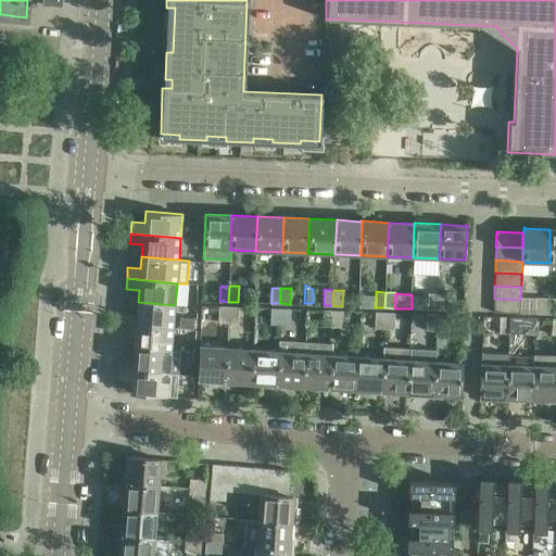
[(427,310),(437,310),(438,293),(428,293),(428,294),(427,310)]
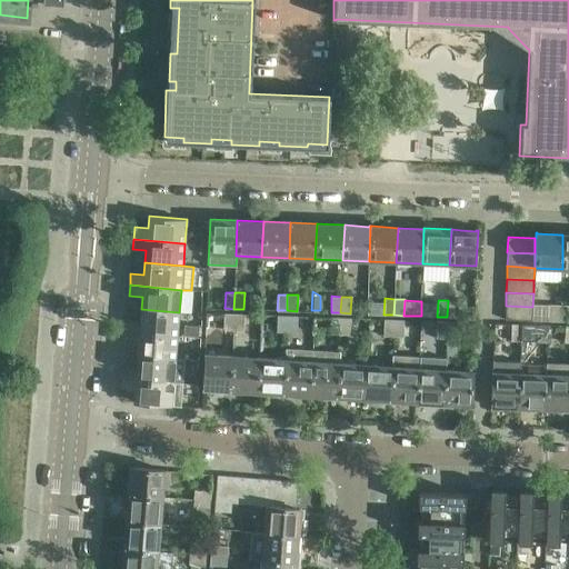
[(448,300),(447,317),(457,317),(458,301),(448,300)]
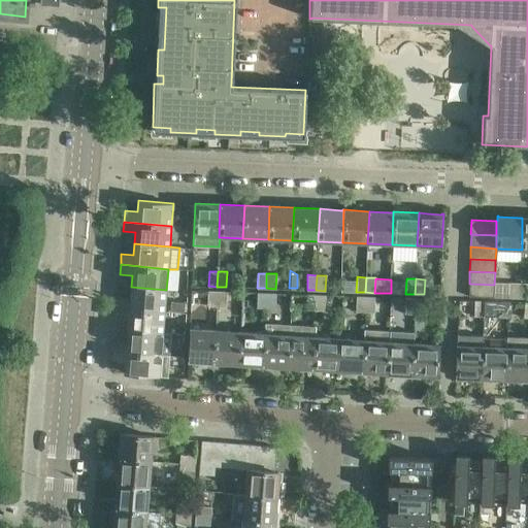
[(405,294),(406,279),(391,279),(391,293),(405,294)]
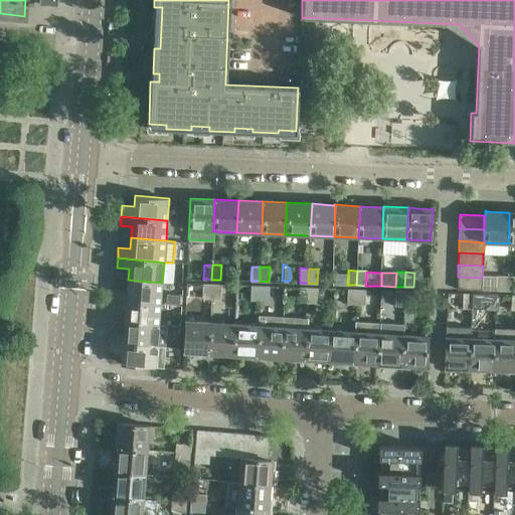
[(497,276),(497,291),(505,291),(506,276),(497,276)]
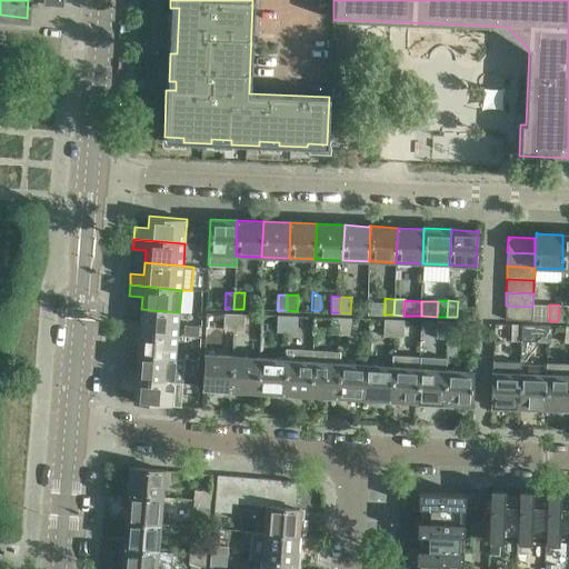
[(559,305),(558,321),(568,321),(568,305),(559,305)]
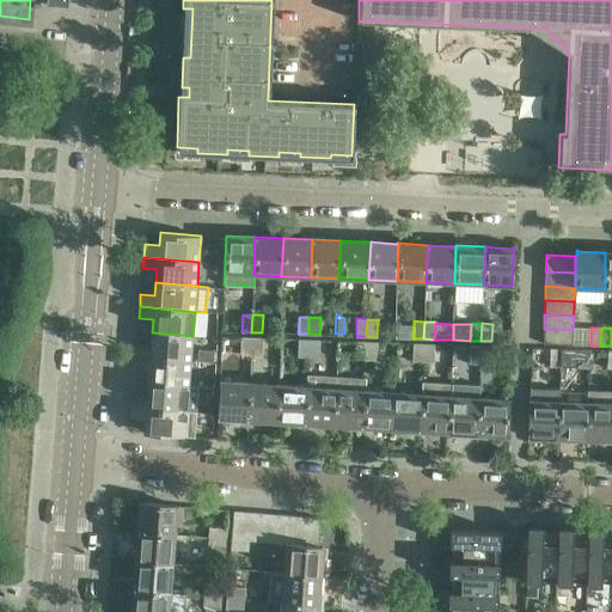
[(573,330),(544,329),(543,343),(571,344),(573,344),(573,330)]
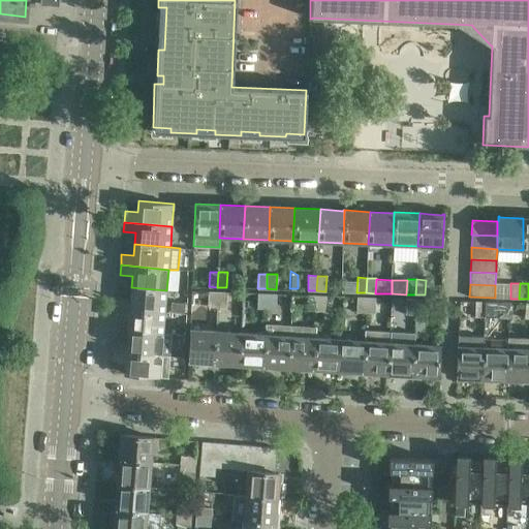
[(117,308),(129,309),(165,312),(166,290),(131,287),(130,299),(118,298),(117,308)]
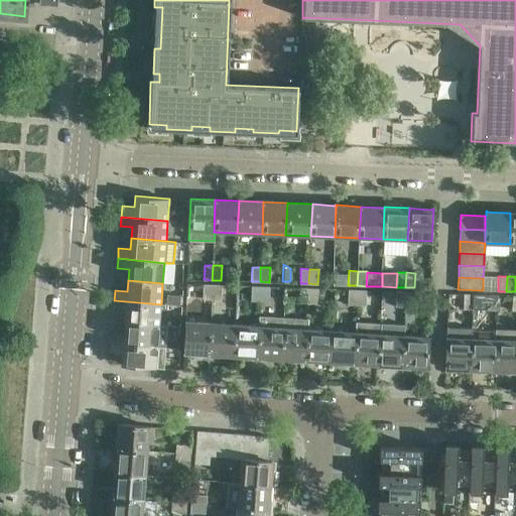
[(203,299),(211,299),(212,284),(204,284),(203,299)]
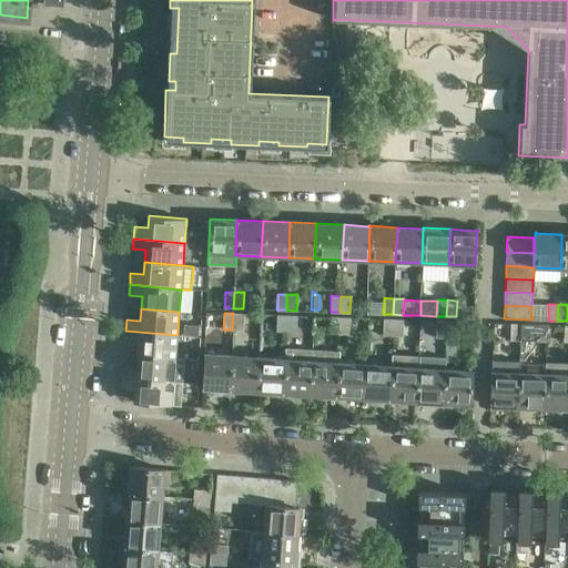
[(233,313),(232,330),(243,331),(244,314),(233,313)]
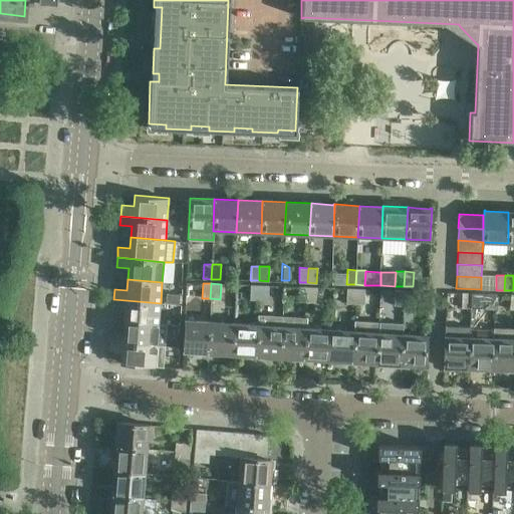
[(258,300),(259,285),(250,285),(249,300),(258,300)]
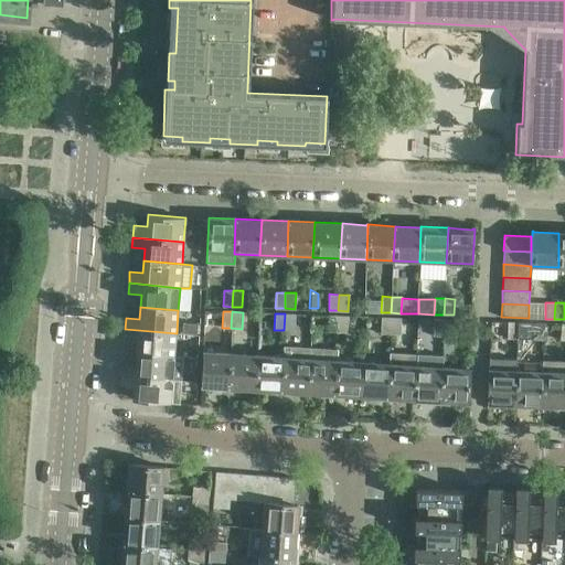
[(285,313),(284,330),(294,330),(295,315),(285,313)]
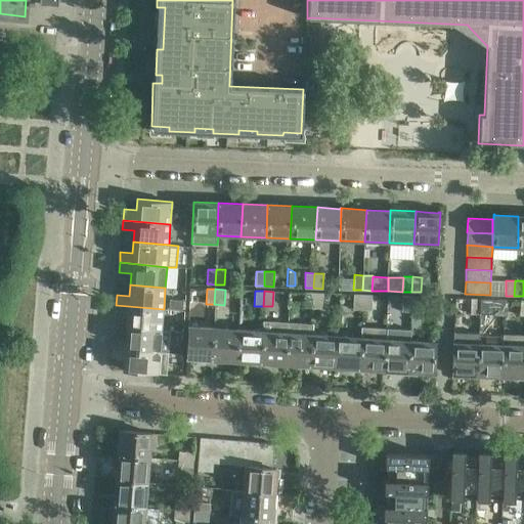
[(304,308),(312,308),(313,293),(305,293),(304,308)]
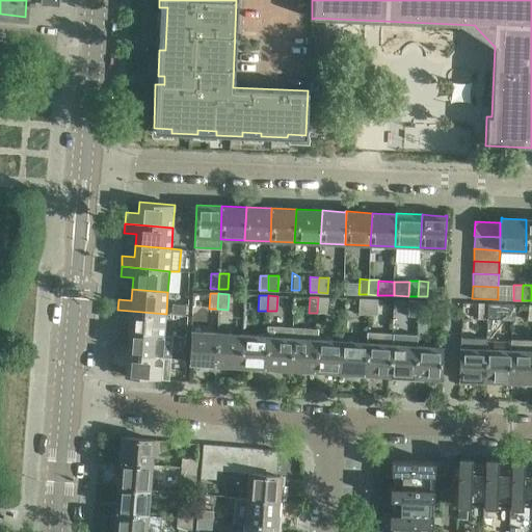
[(318,297),(317,313),(327,313),(327,297),(318,297)]
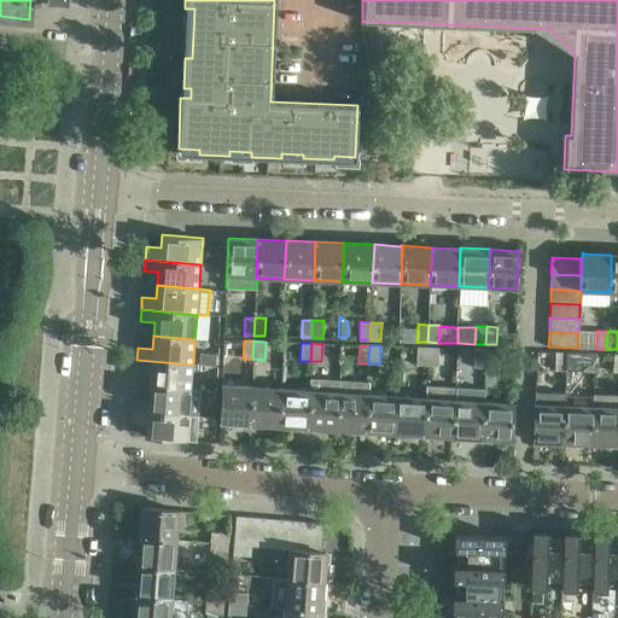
[(426,366),(427,348),(417,347),(417,365),(426,366)]
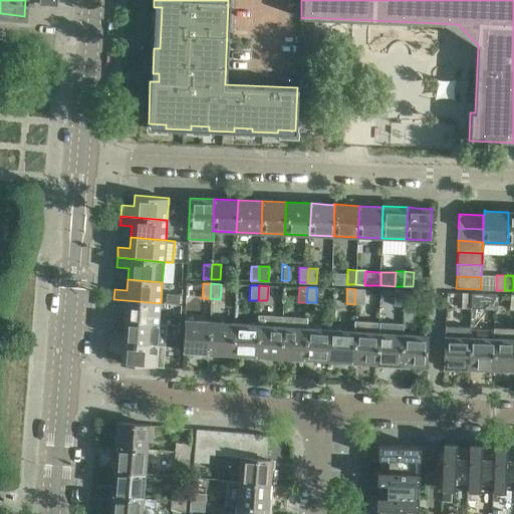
[(365,289),(355,289),(354,304),(364,304),(365,289)]
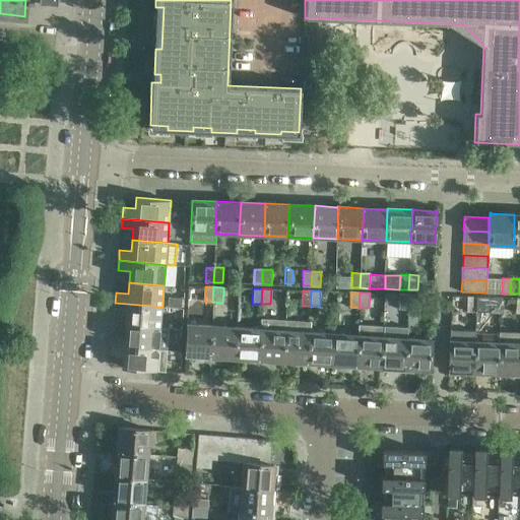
[(399,309),(407,309),(408,295),(399,295),(399,309)]
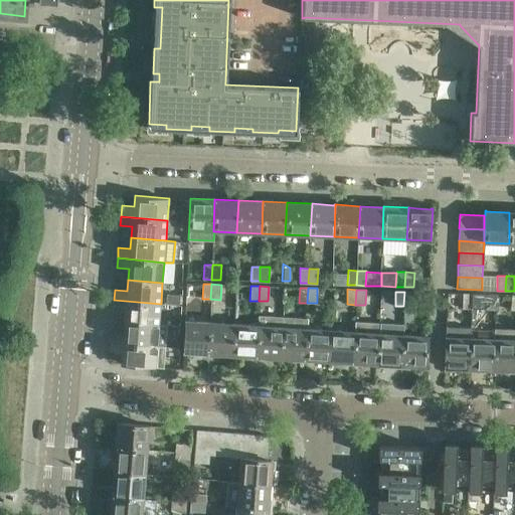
[(404,292),(403,306),(413,306),(413,292),(404,292)]
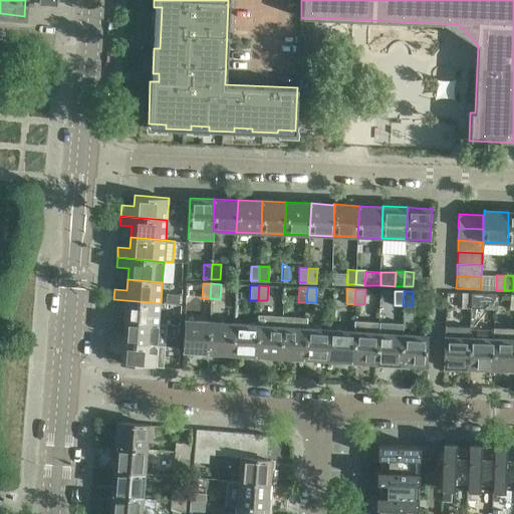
[(166,293),(165,303),(179,305),(179,295),(166,293)]
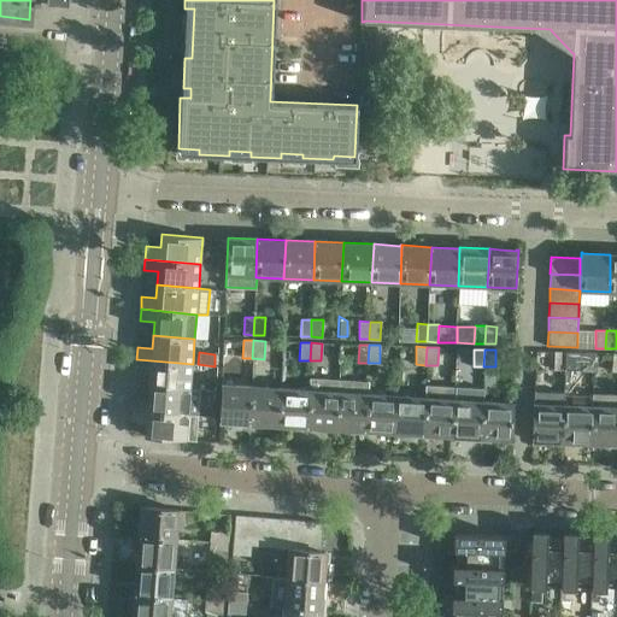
[(563,352),(563,370),(575,370),(575,352),(563,352)]
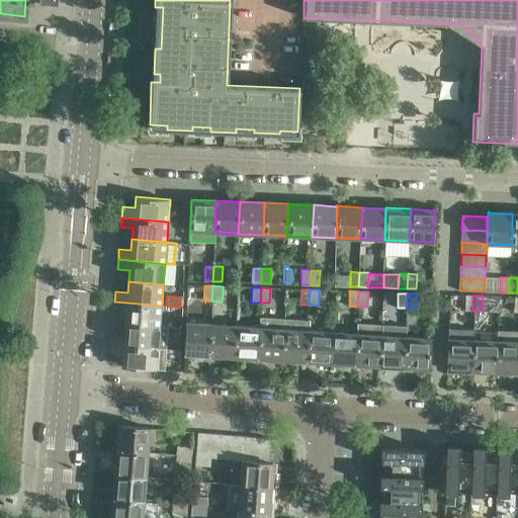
[(125,313),(124,323),(160,326),(162,306),(126,303),(114,301),(113,312),(125,313)]
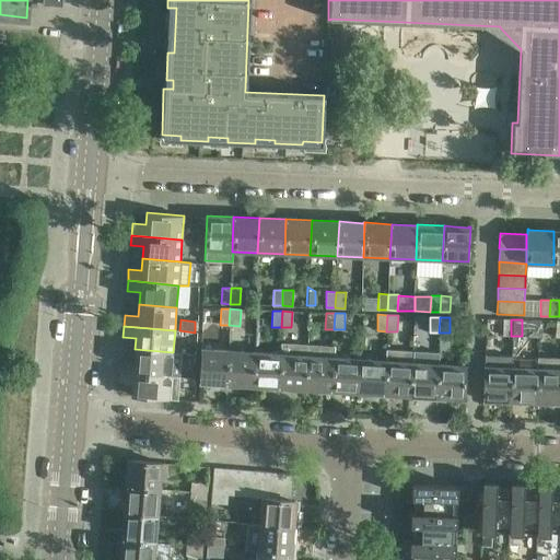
[(279,353),(278,387),(303,389),(306,354),(306,346),(280,343),(279,353)]
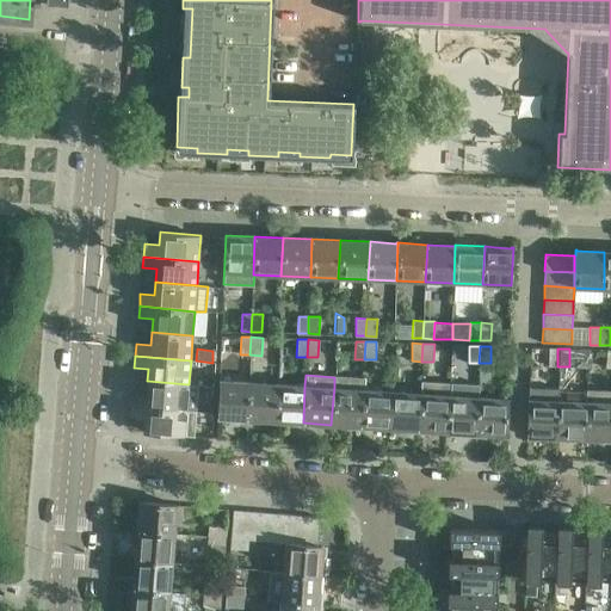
[(334,387),(331,425),(345,426),(360,426),(363,389),(363,378),(334,377),(334,387)]
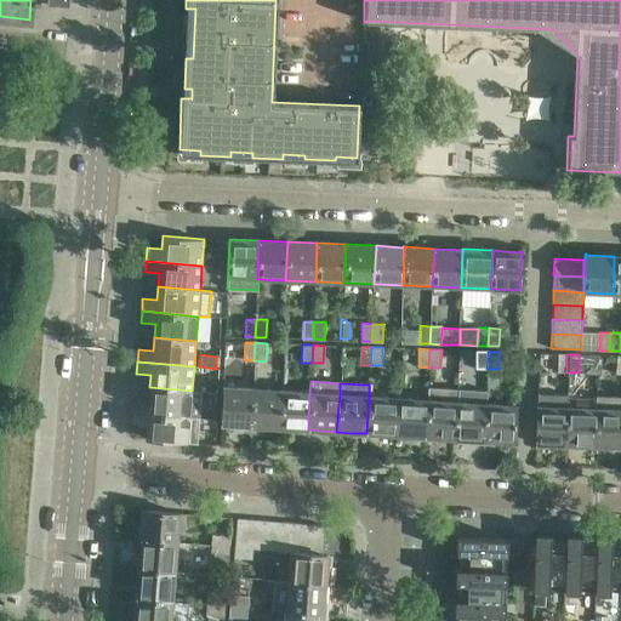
[(223,386),(221,423),(250,426),(252,388),(223,386)]
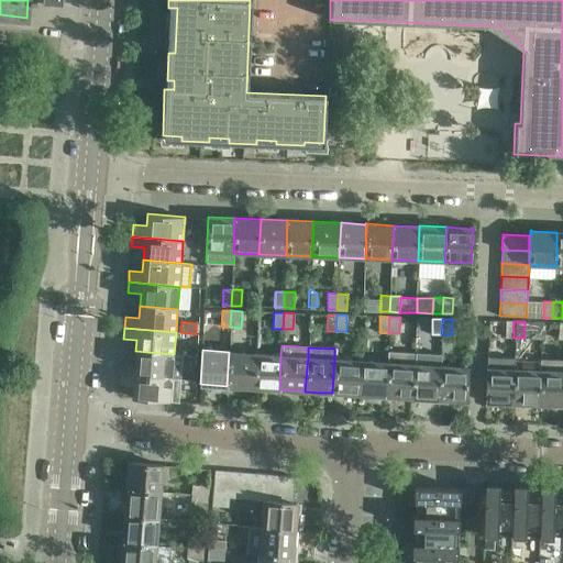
[(122,363),(121,373),(179,378),(181,355),(174,354),(135,351),(135,364),(122,363)]
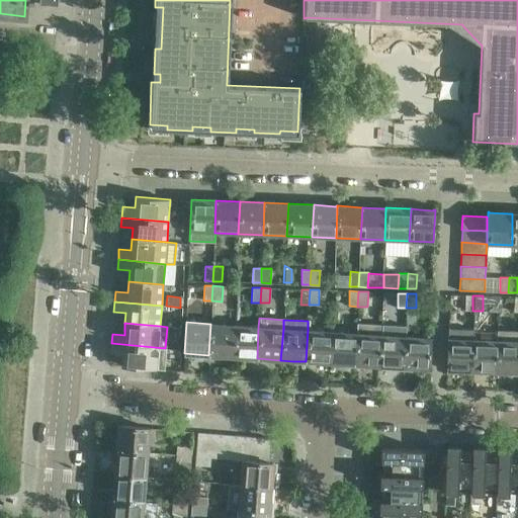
[(380,325),(356,323),(356,333),(354,364),(377,366),(380,325)]
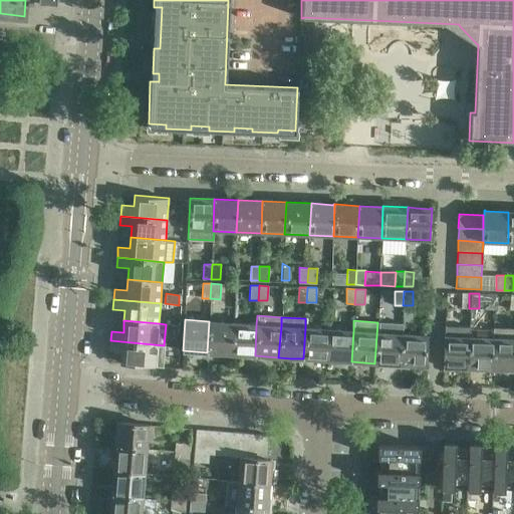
[(209,321),(207,352),(231,353),(232,322),(209,321)]
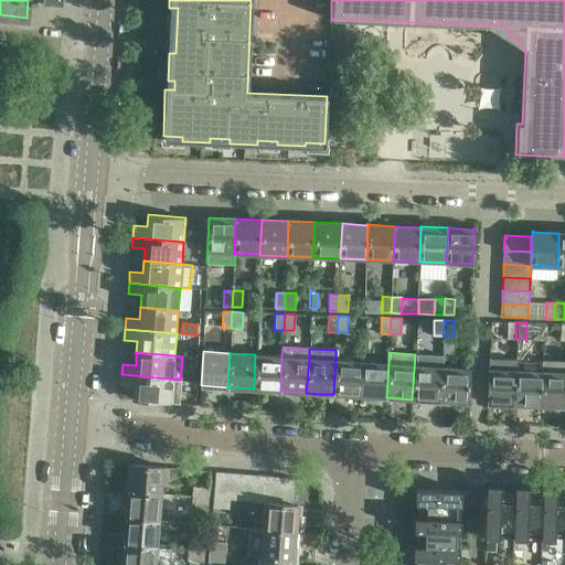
[(255,354),(254,388),(280,391),(281,356),(255,354)]
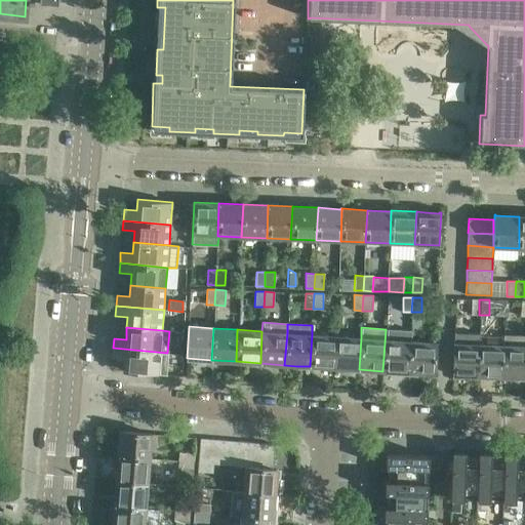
[(410,330),(386,329),(382,371),(384,371),(385,371),(408,372),(410,340),(410,330)]
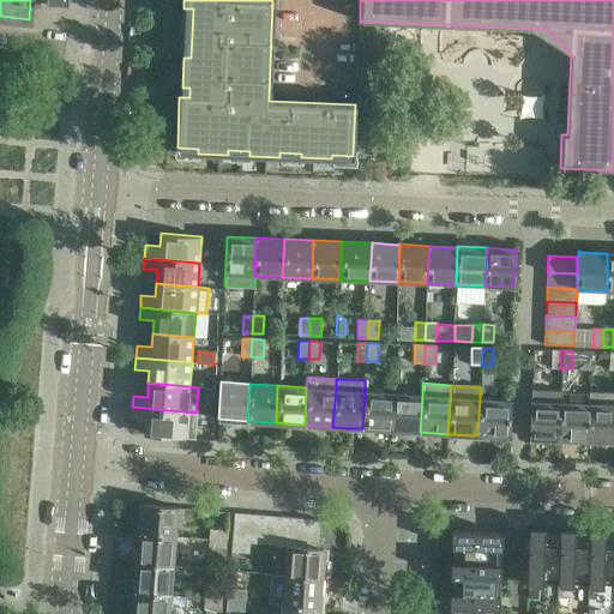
[(613,441),(613,390),(589,390),(588,403),(585,440),(587,440),(587,441),(588,441),(588,440),(613,441)]
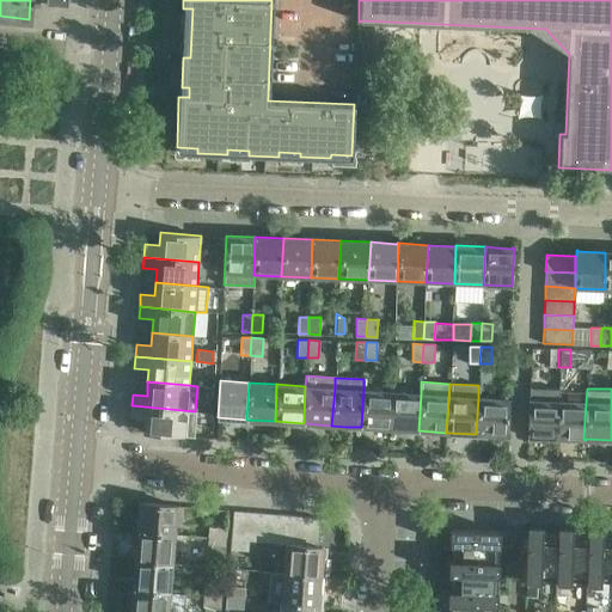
[(363,390),(361,427),(389,429),(391,391),(363,390)]
